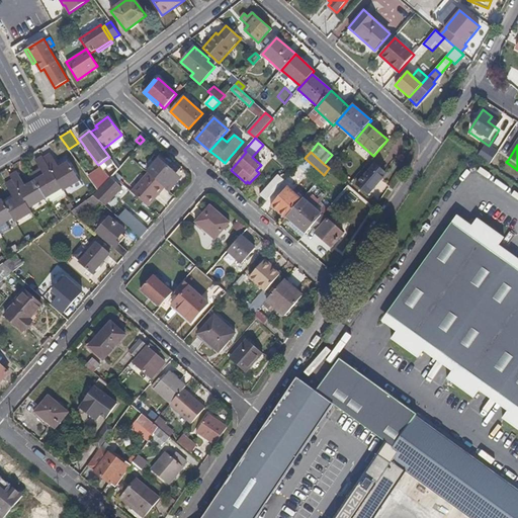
[(79,181),(69,163),(68,163),(66,159),(57,164),(51,154),(44,158),(64,191),(79,181)]
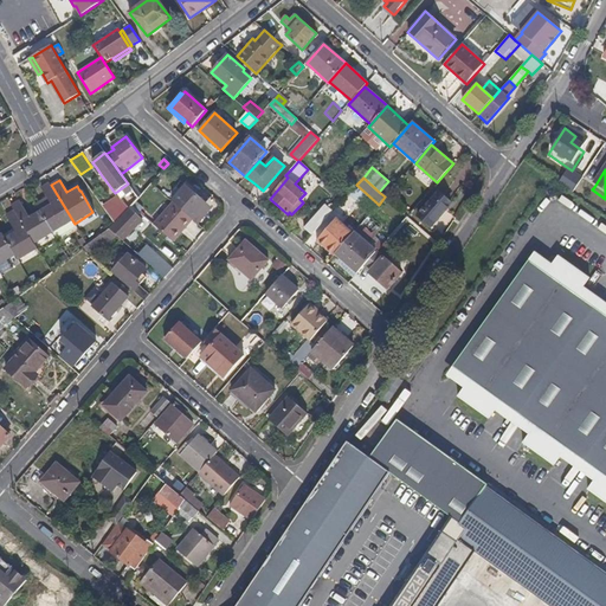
[(51,185),(50,182),(42,188),(47,198),(37,204),(40,211),(51,229),(53,232),(58,239),(76,227),(75,224),(51,185)]
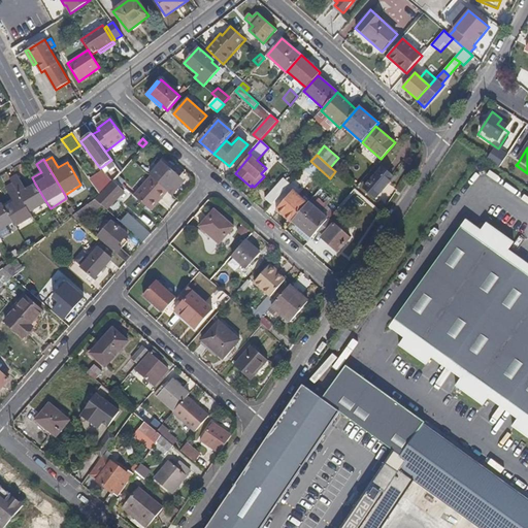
[(312,177),(320,169),(310,161),(303,169),(312,177)]
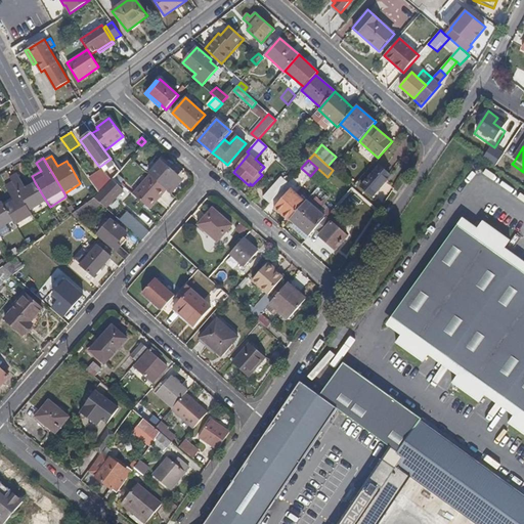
[(174,183),(178,177),(161,161),(148,174),(149,175),(167,190),(171,193),(177,186),(174,183)]
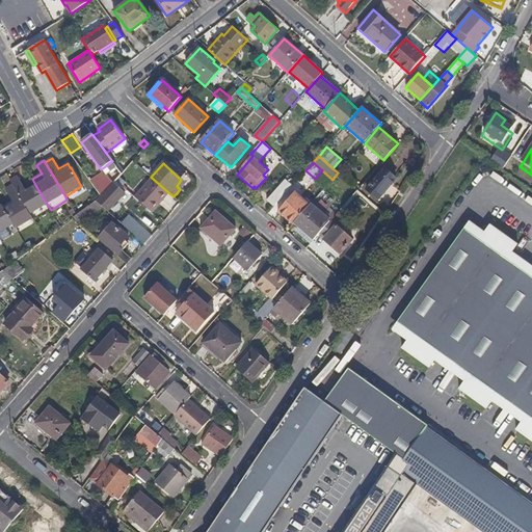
[(378,200),(397,179),(384,168),(366,189),(378,200)]
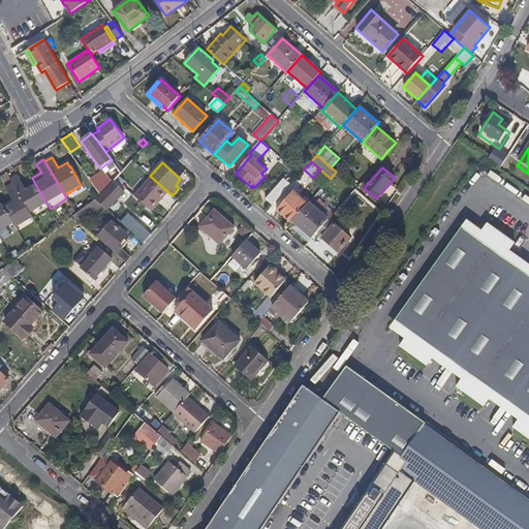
[(44,199),(35,184),(26,189),(18,175),(17,175),(10,179),(12,183),(30,213),(47,203),(44,199)]
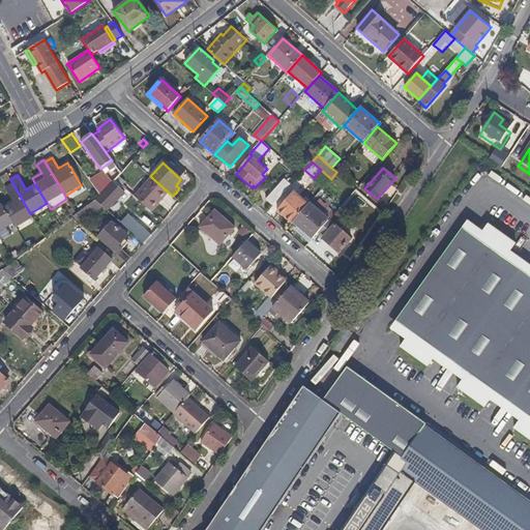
[(100,195),(114,182),(108,176),(96,188),(100,195)]
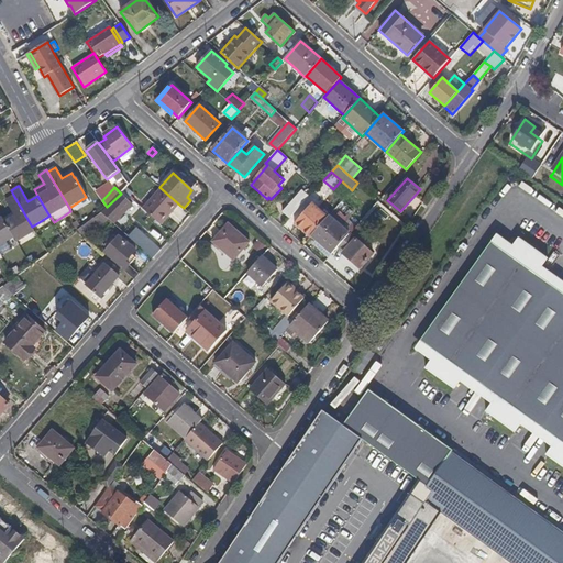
[(130,195),(132,191),(132,190),(128,187),(123,191),(129,197),(130,195)]
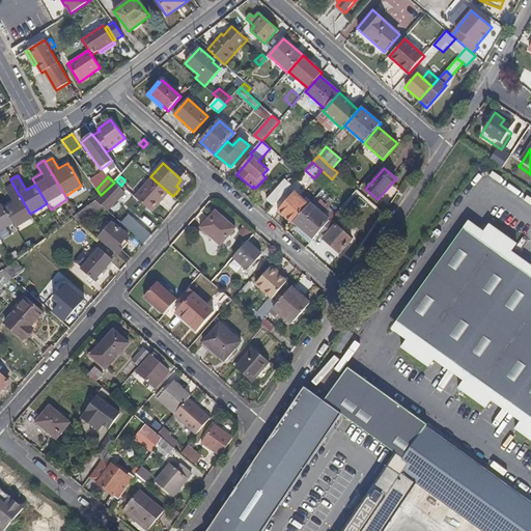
[(151,213),(169,193),(151,177),(135,197),(151,213)]
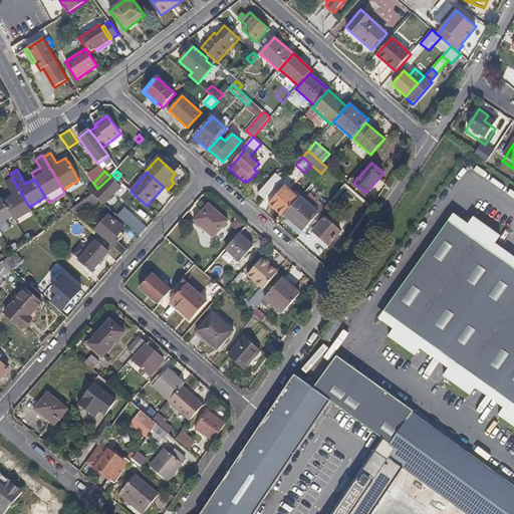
[(264,200),(282,180),(276,174),(258,194),(264,200)]
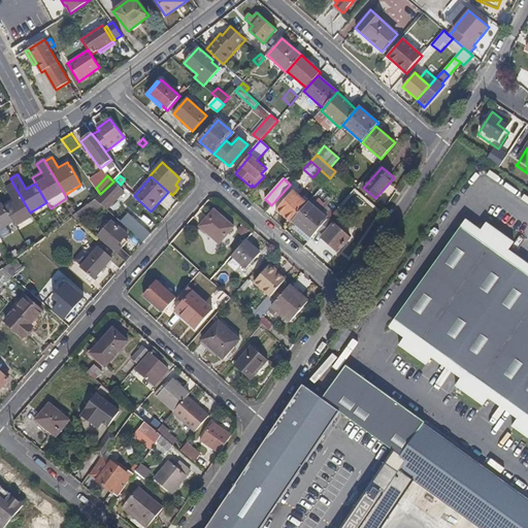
[(30,212),(12,183),(5,187),(13,202),(4,207),(13,223),(15,227),(33,217),(30,212)]
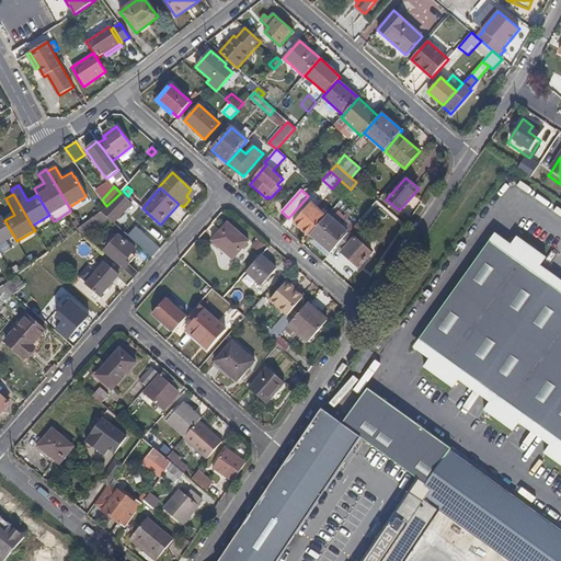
[(114,221),(134,202),(126,194),(106,214),(114,221)]
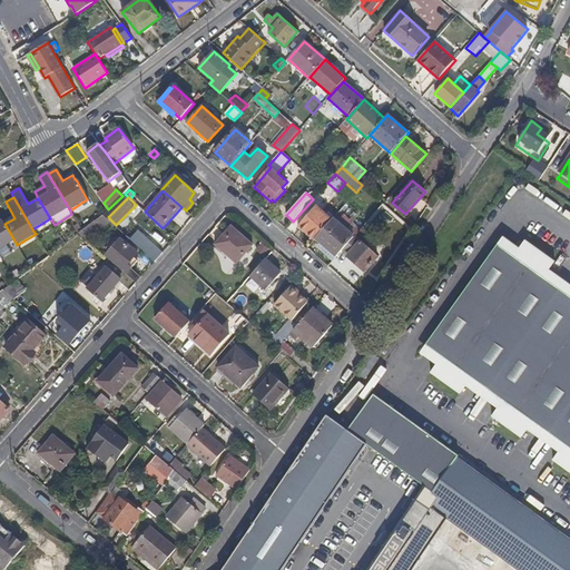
[(315,238),(332,219),(316,206),(298,226),(314,241),(315,238)]
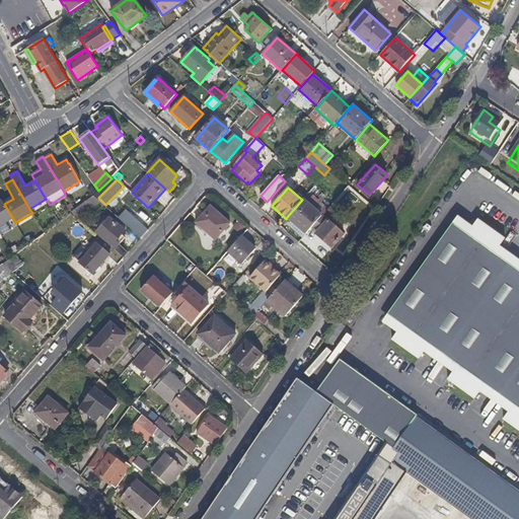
[(89,213),(99,202),(97,200),(93,196),(72,212),(80,219),(87,211),(89,213)]
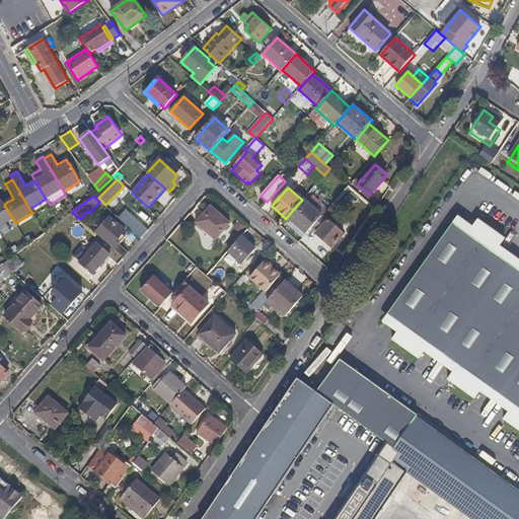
[(311,228),(327,209),(321,203),(318,201),(313,196),(307,202),(303,199),(302,200),(287,217),(306,234),(308,232),(311,228)]
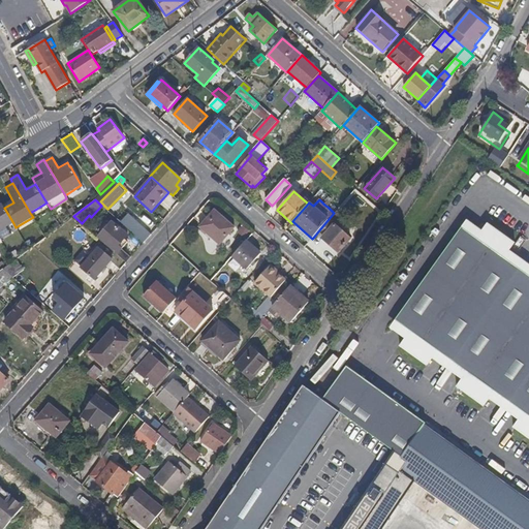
[(0,230),(13,223),(4,208),(2,204),(0,205),(0,230)]
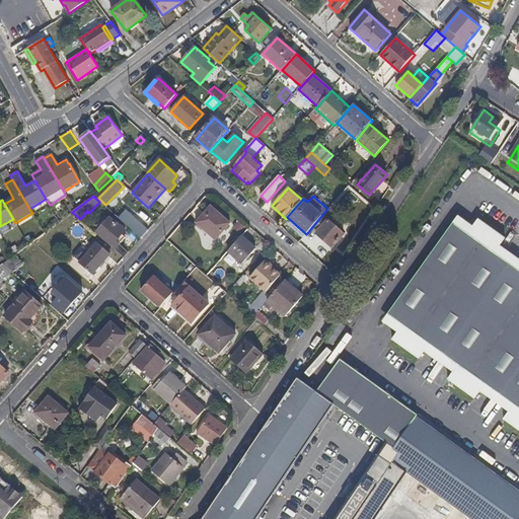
[(230,223),(211,206),(196,223),(215,240),(230,223)]
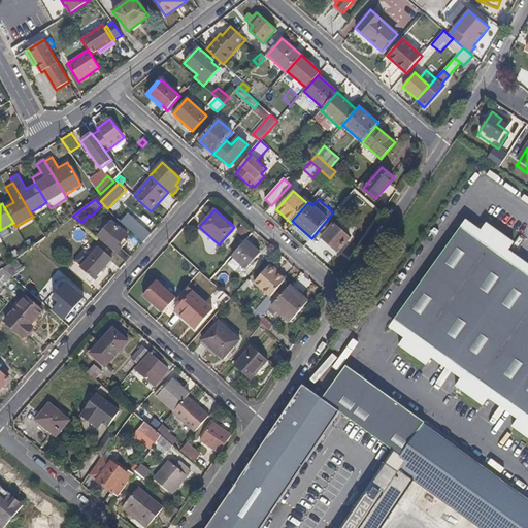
[(350,237),(334,225),(342,216),(336,210),(333,212),(317,232),(322,236),(322,237),(338,252),(350,237)]
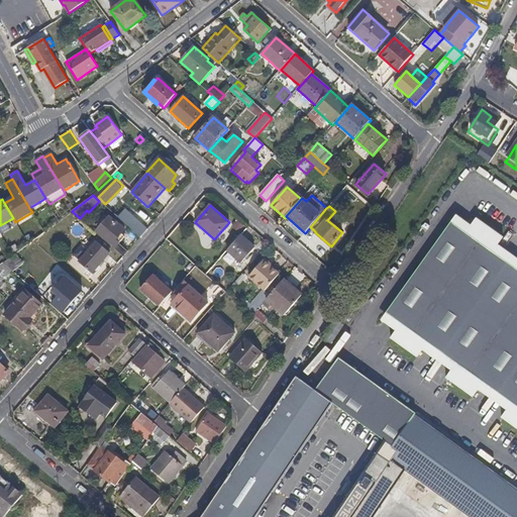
[(134,221),(127,214),(126,214),(120,219),(140,237),(148,229),(147,228),(137,218),(134,221)]
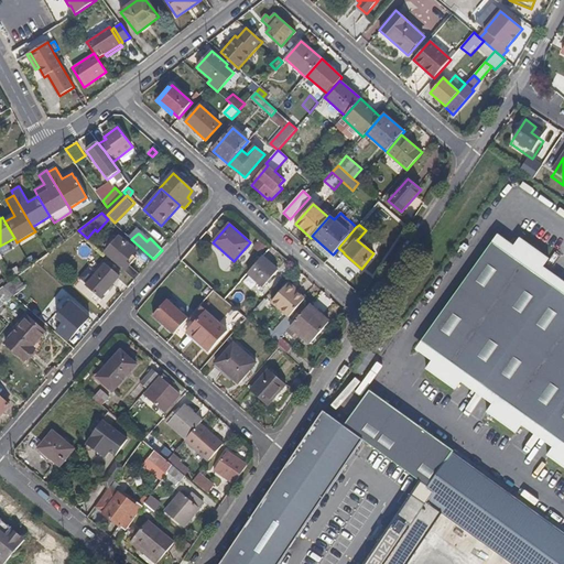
[(137,258),(133,256),(137,250),(128,242),(120,236),(105,253),(134,280),(137,278),(140,274),(131,267),(131,266),(130,266),(137,258)]
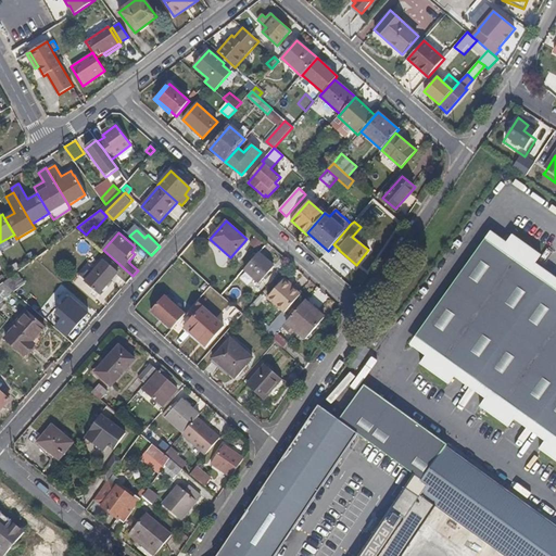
[(476,241),(413,332),(429,345),(416,363),(446,384),(453,375),(460,365),(492,389),(487,396),(479,406),(506,427),(515,416),(521,407),(551,429),(545,437),(536,447),(555,462),(555,293),(554,297),(522,273),(529,264),(533,256),(504,235),(491,252),(476,241)]
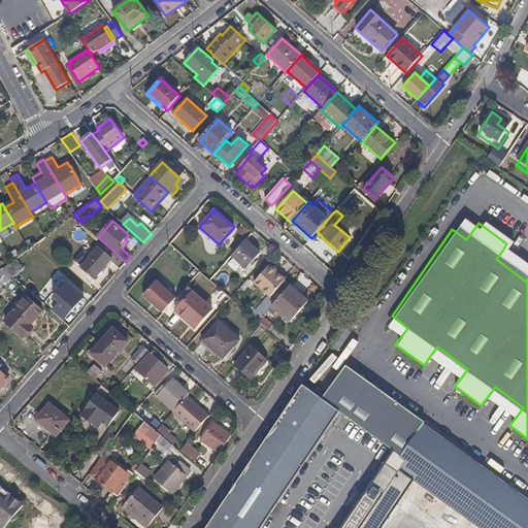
[(246,269),(260,253),(245,240),(232,256),(246,269)]
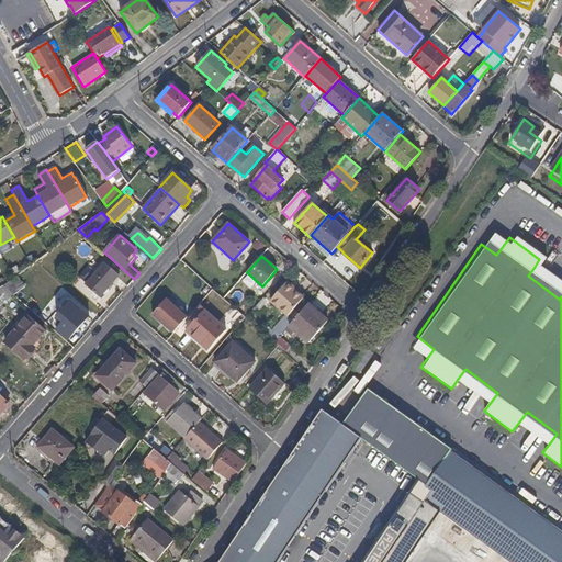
[(100,298),(120,276),(104,262),(86,284),(100,298)]
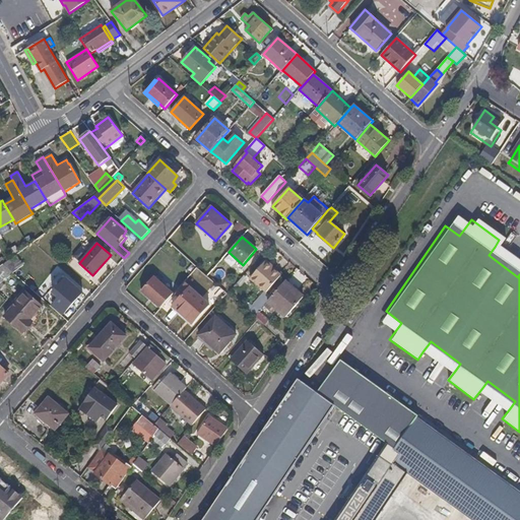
[(19,252),(16,246),(10,249),(14,256),(16,255),(19,252)]
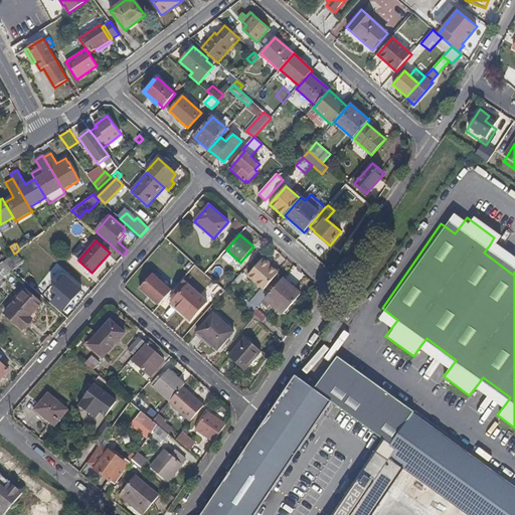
[(514,272),(514,261),(490,244),(484,252),(513,275),(514,272)]
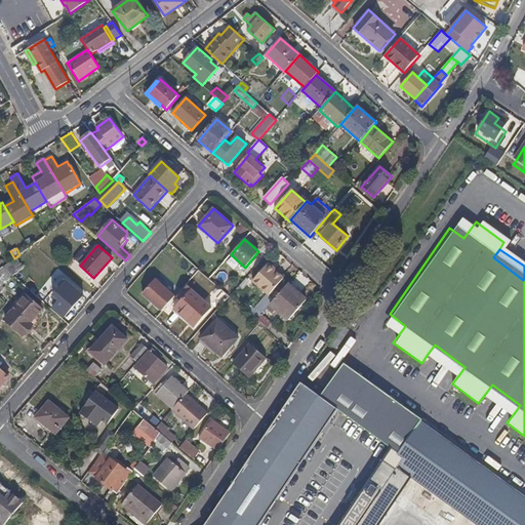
[(169,288),(188,269),(173,256),(156,276),(169,288)]
